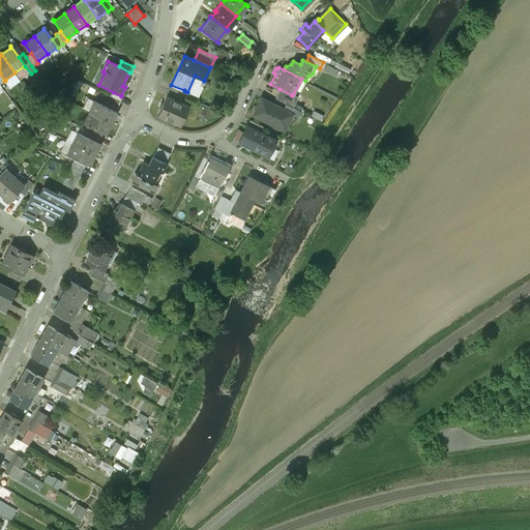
[(184,90),(171,85),(169,91),(181,96),(184,91),(184,90)]
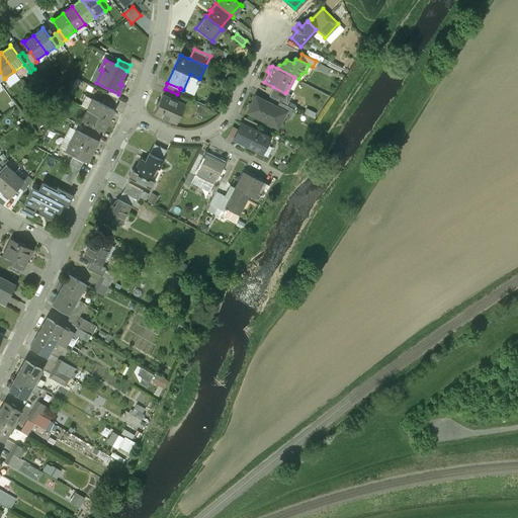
[(285,93),(273,87),(269,96),(286,104),(291,95),(286,92),(285,93)]
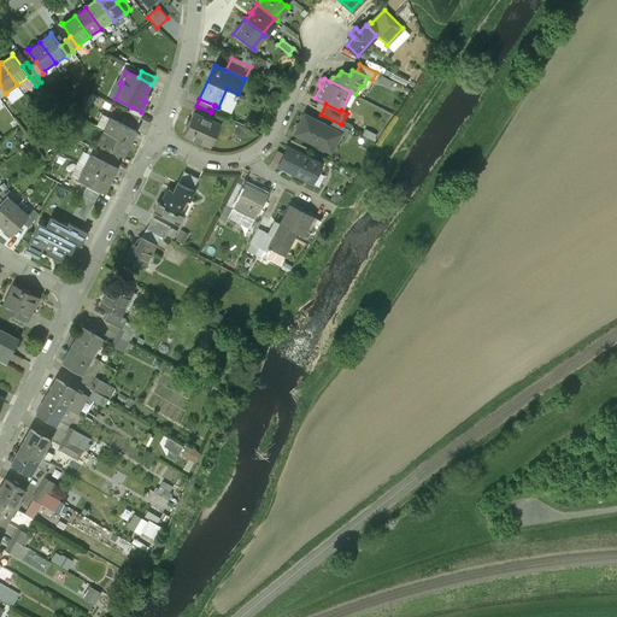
[(211,112),(197,106),(193,112),(207,119),(211,112)]
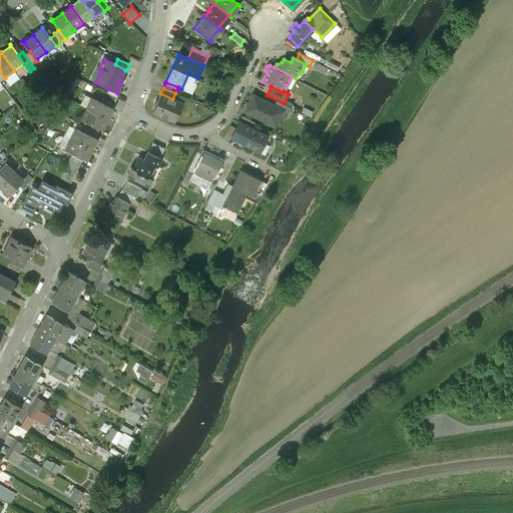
[(117,93),(109,89),(106,93),(117,99),(120,93),(117,92),(117,93)]
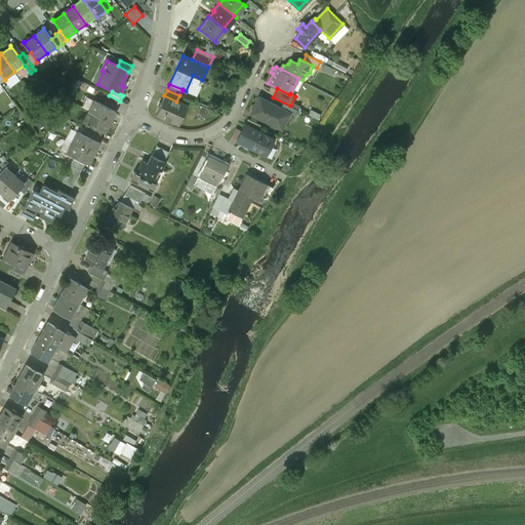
[(156,113),(178,124),(187,107),(176,102),(164,95),(156,113)]
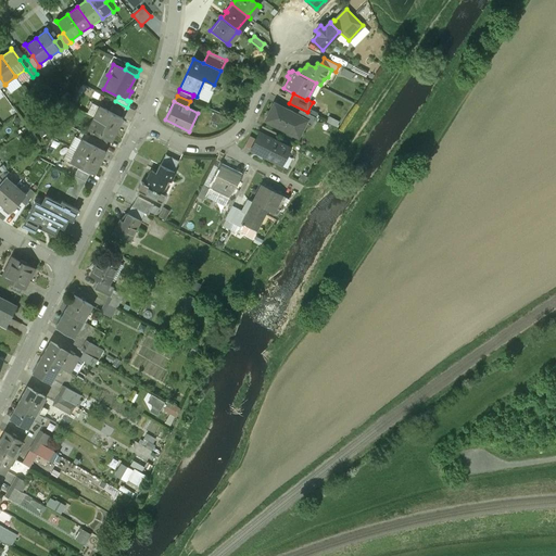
[(307,119),(274,103),(266,119),(298,137),(307,119)]
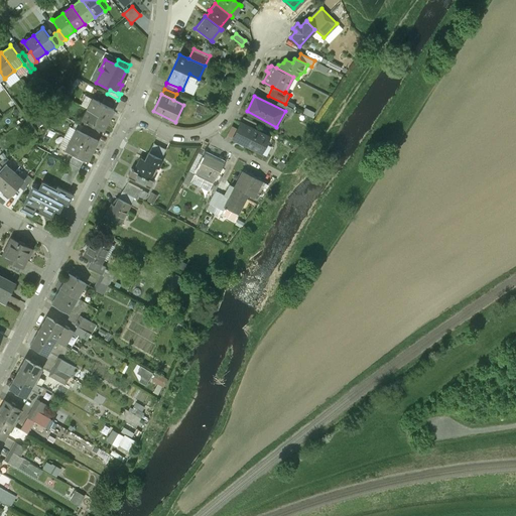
[(109,120),(114,110),(92,99),(87,109),(109,120)]
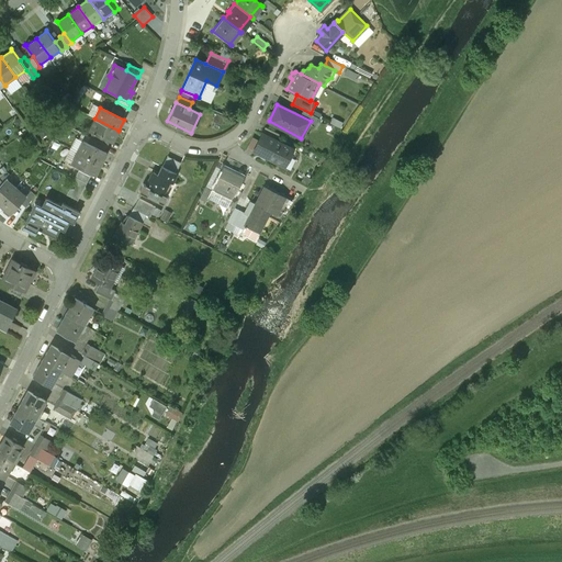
[(119,131),(94,119),(89,130),(94,132),(110,139),(113,142),(119,131)]
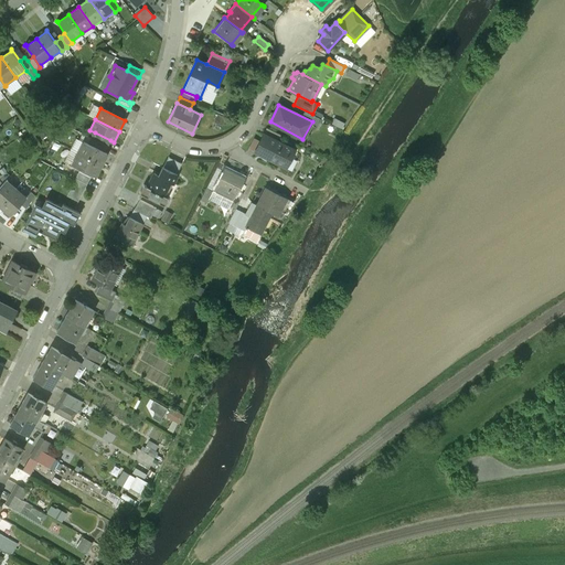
[(280,135),(266,128),(263,134),(277,141),(280,135)]
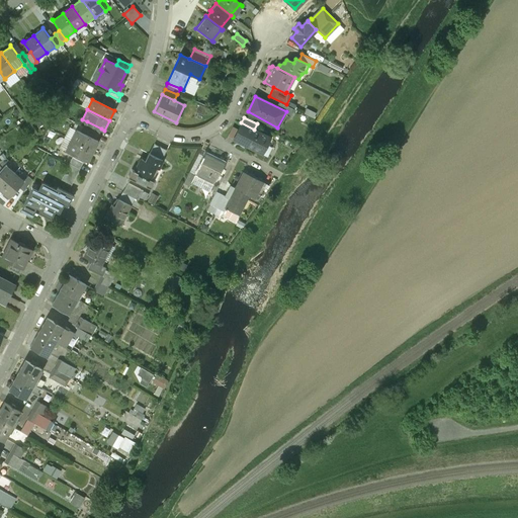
[(99,135),(101,128),(87,121),(84,126),(99,135)]
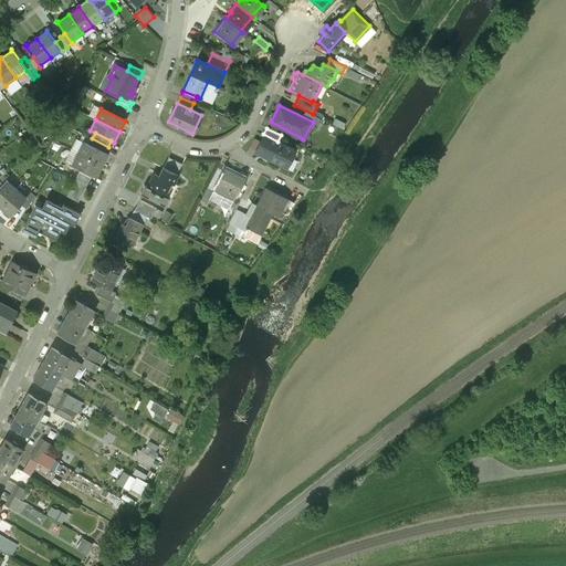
[(278,142),(263,134),(254,152),(286,167),(295,150),(278,142)]
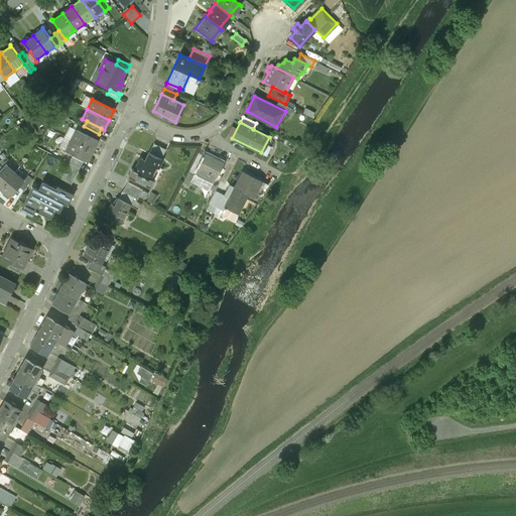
[(99,134),(84,126),(81,132),(96,139),(99,134)]
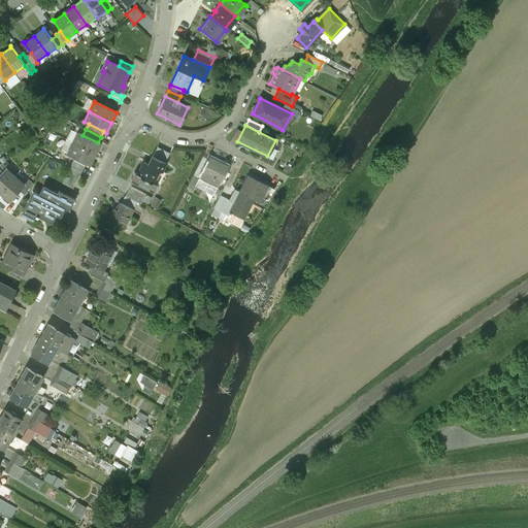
[(83,135),(78,132),(72,143),(94,155),(100,143),(98,142),(83,135)]
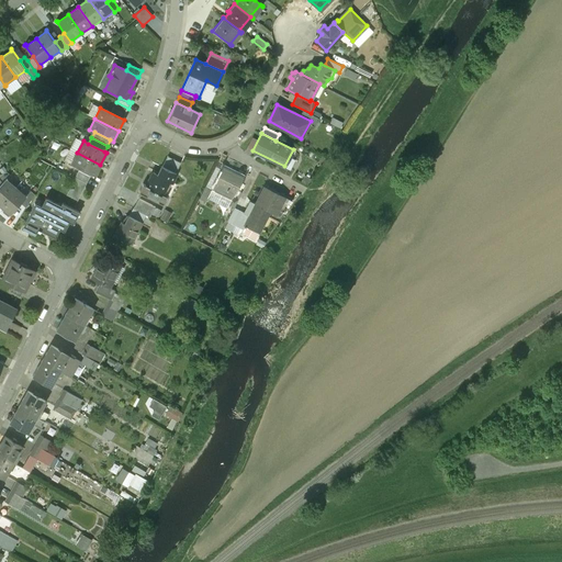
[(100,165),(77,153),(71,164),(94,176),(100,165)]
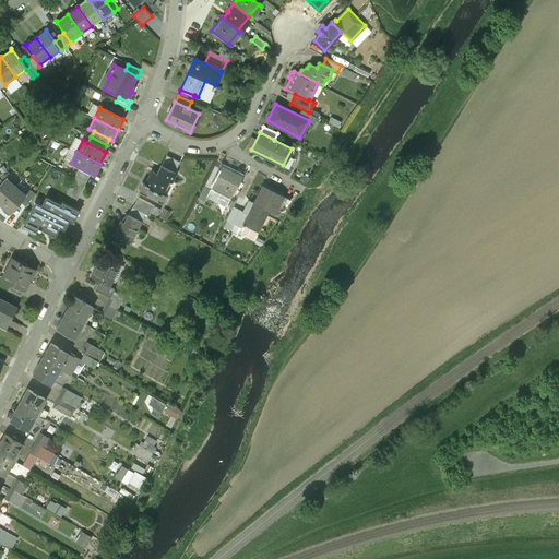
[(175,173),(179,162),(167,156),(162,166),(175,173)]
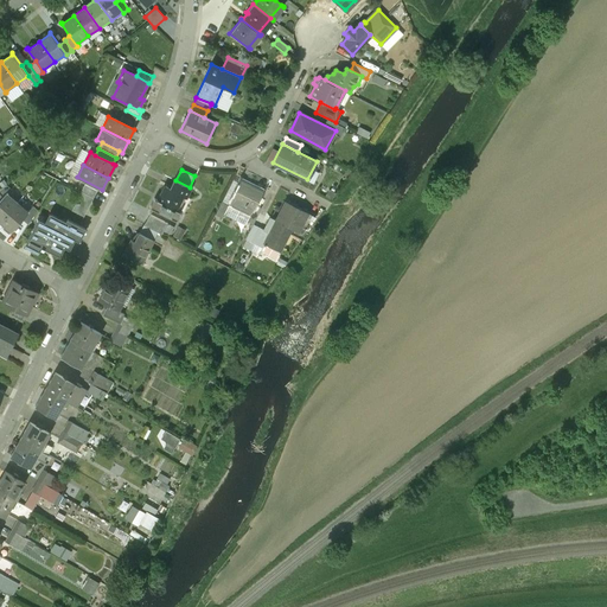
[(154,198),(149,208),(177,221),(189,198),(185,197),(190,187),(176,180),(171,190),(166,187),(159,200),(154,198)]
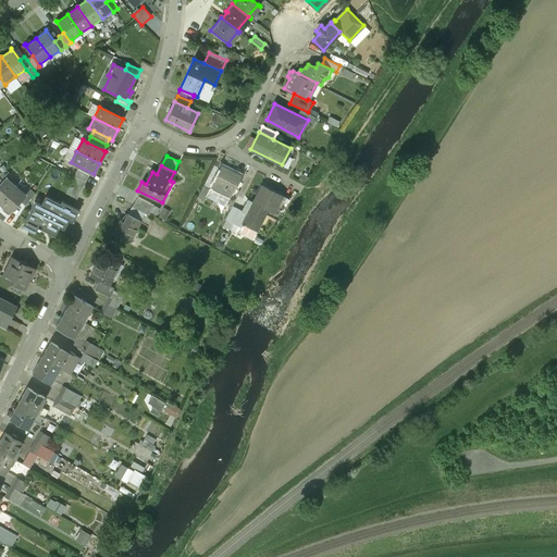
[(240,176),(221,166),(210,187),(210,188),(229,197),(230,198),(234,188),(240,176)]
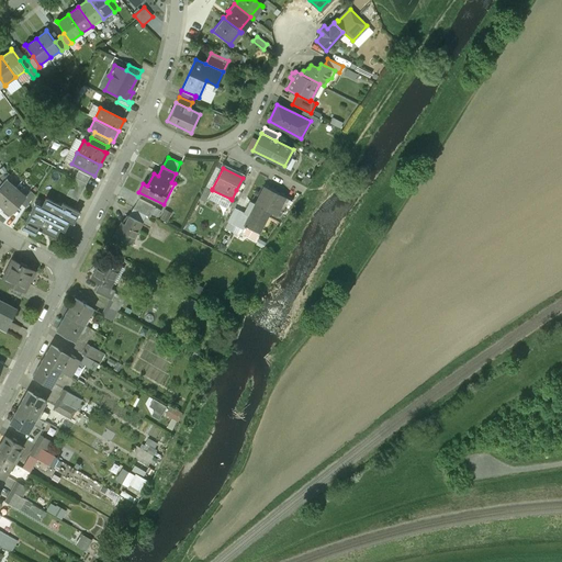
[(0,175),(0,184),(7,178),(9,175),(6,171),(0,175)]
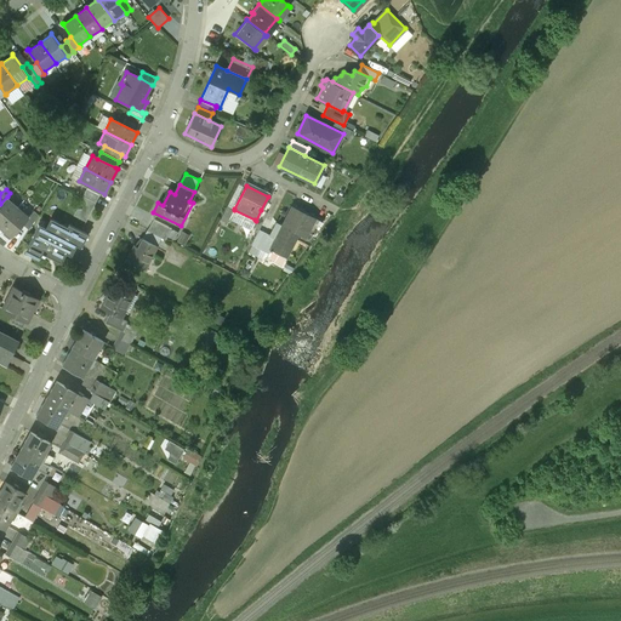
[(98,195),(86,189),(83,197),(95,203),(98,195)]
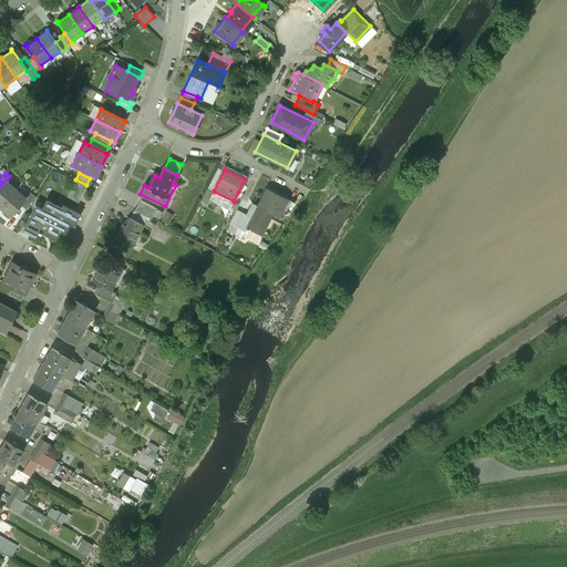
[(0,186),(0,207),(16,189),(7,181),(7,179),(0,186)]
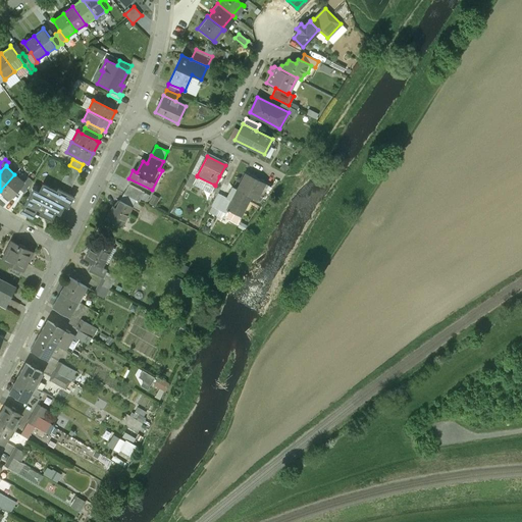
[(80,170),(69,165),(61,181),(72,187),(81,170),(80,170)]
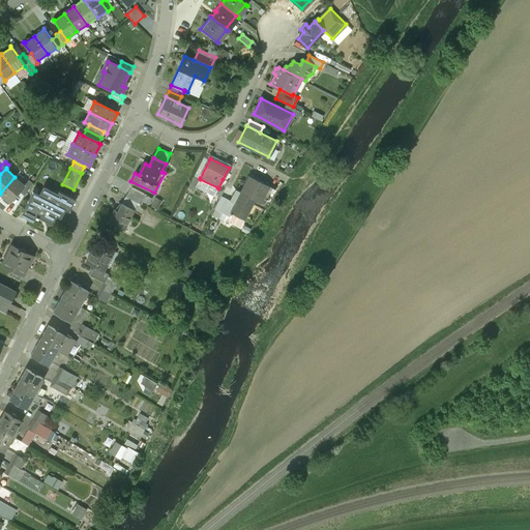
[(195,175),(188,187),(194,190),(200,179),(200,178),(195,175)]
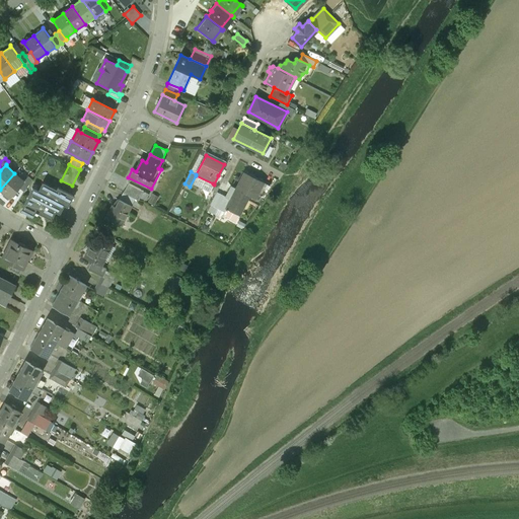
[(264,181),(244,171),(235,188),(249,195),(254,198),(256,193),(257,193),(264,181)]
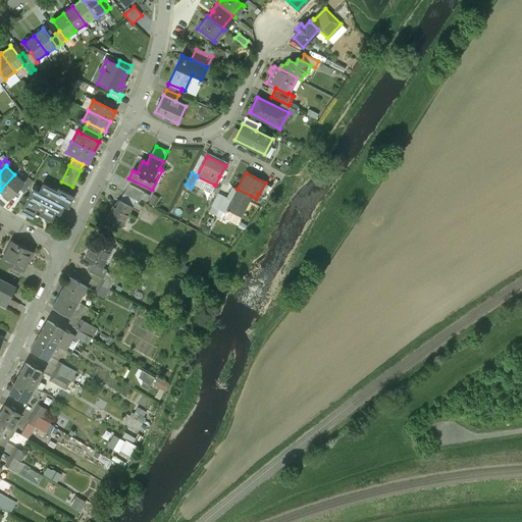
[(14,174),(0,191),(8,198),(7,199),(8,200),(18,188),(24,181),(23,180),(22,181),(14,174)]
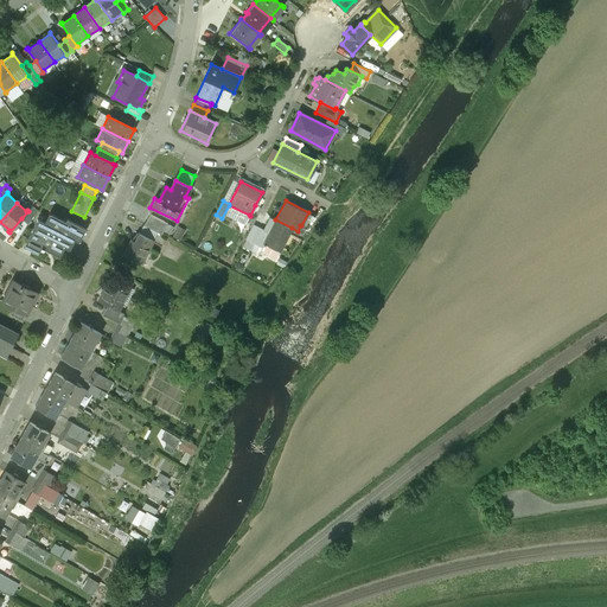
[(255,205),(250,216),(249,215),(249,217),(251,218),(249,222),(254,224),(262,208),(255,205)]
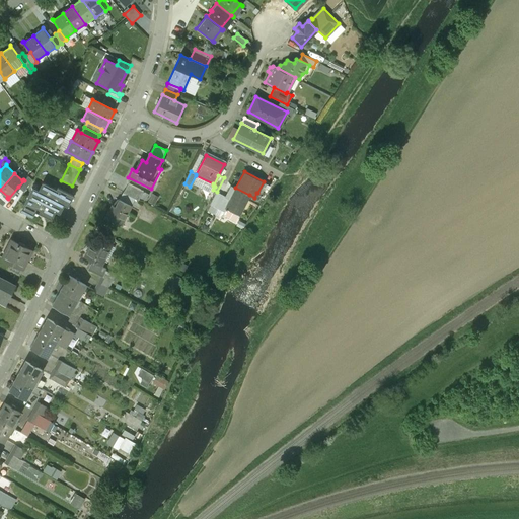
[(24,180),(18,187),(24,192),(31,180),(27,176),(24,180)]
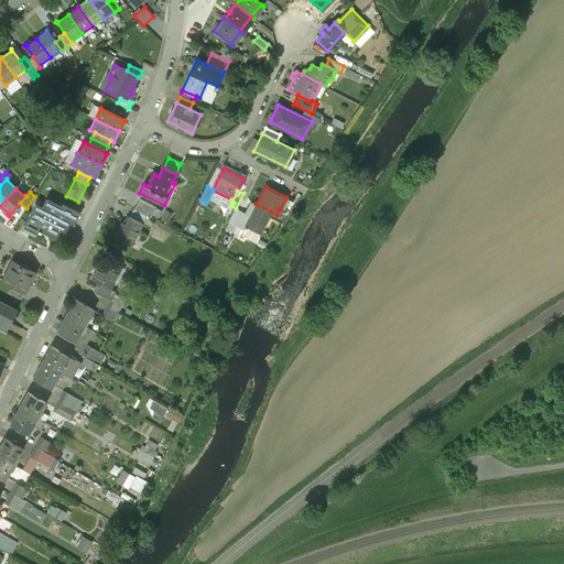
[(293,199),(286,196),(286,197),(280,209),(285,212),(288,209),(293,199)]
